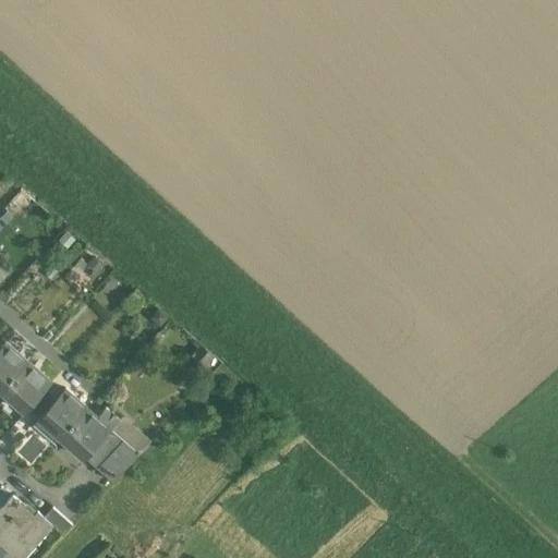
[(28,362),(5,341),(1,347),(0,347),(0,385),(4,389),(5,389),(28,362)]
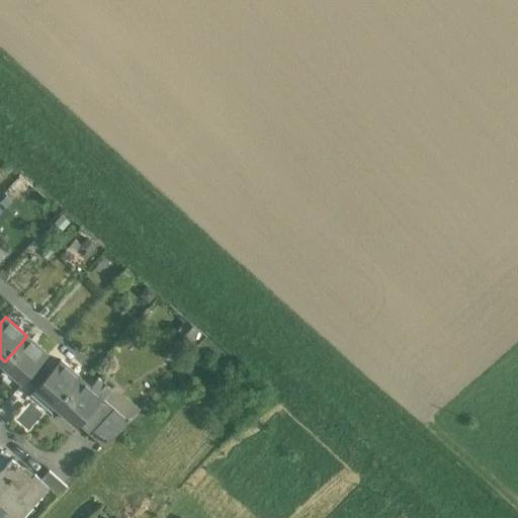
[(190,323),(176,338),(185,346),(199,331),(190,323)]
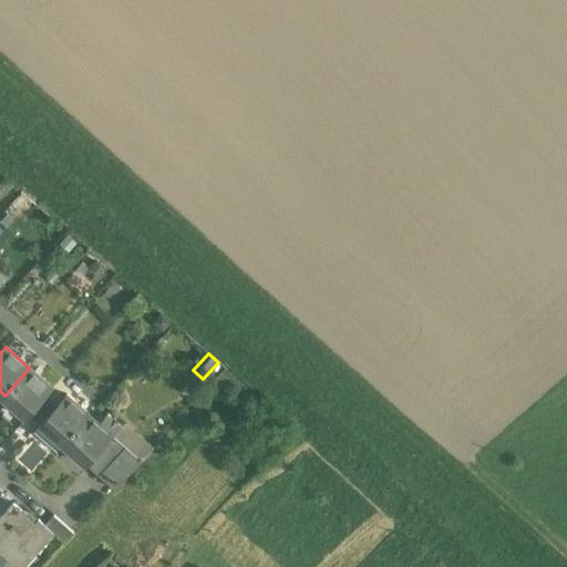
[(29,368),(6,395),(29,415),(53,389),(29,368)]
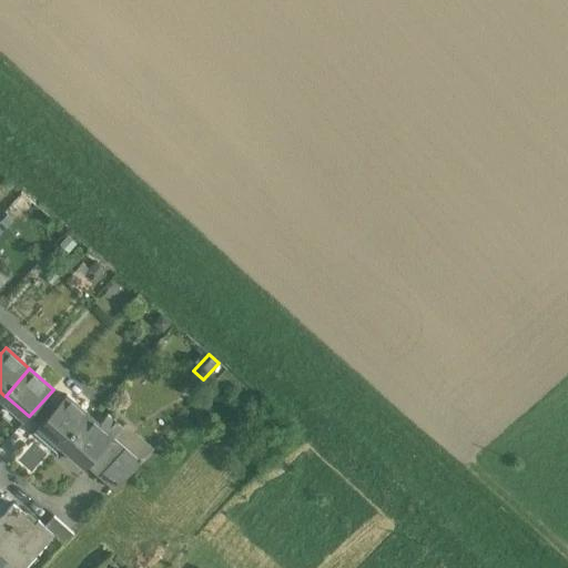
[(67,395),(42,422),(66,443),(67,443),(90,415),(67,395)]
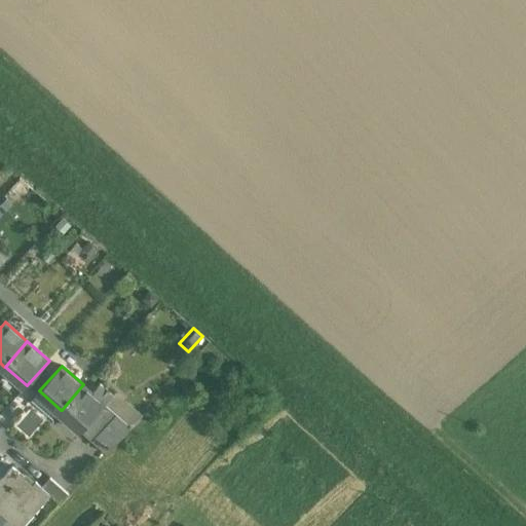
[(92,392),(83,384),(62,410),(83,428),(80,431),(94,442),(117,415),(106,405),(114,396),(101,384),(92,392)]
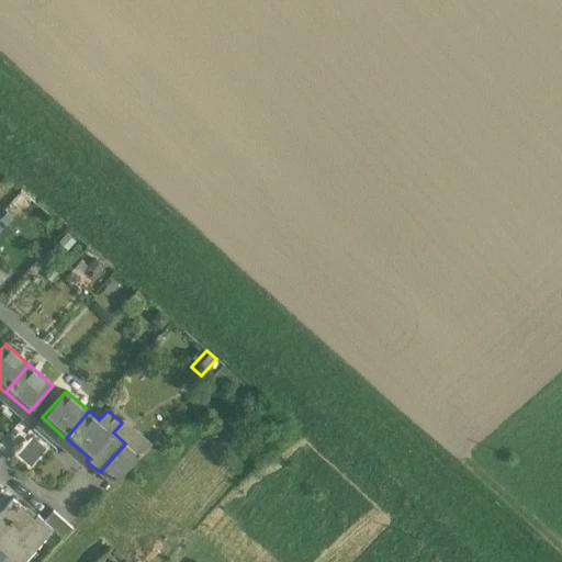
[(125,418),(122,423),(113,433),(125,444),(141,457),(153,444),(125,418)]
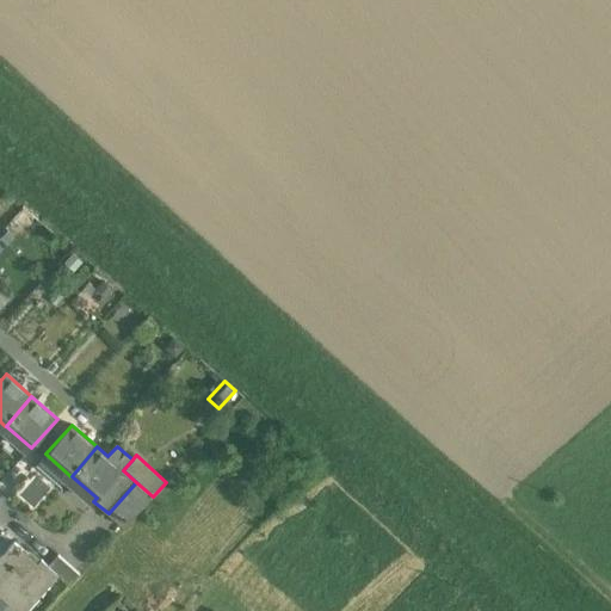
[(136,482),(109,513),(124,528),(153,497),(136,482)]
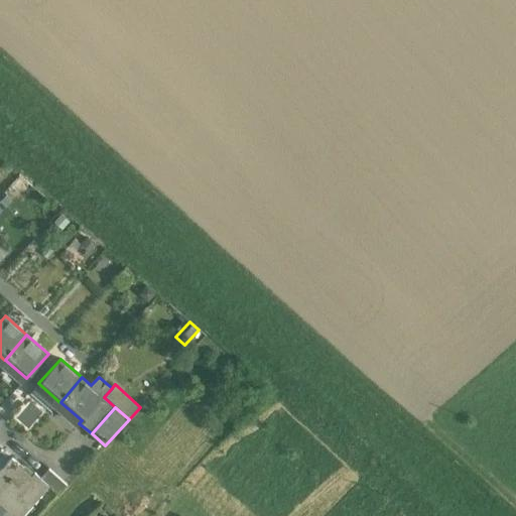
[(31,476),(12,458),(0,471),(0,502),(15,515),(21,515),(49,486),(41,479),(35,473),(31,476)]
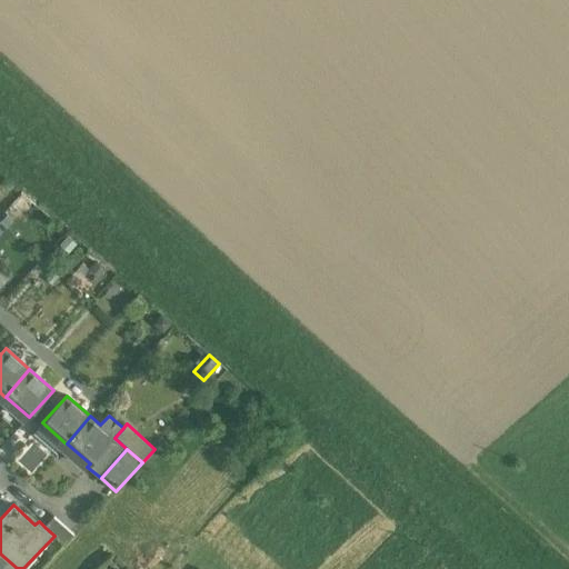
[(75,535),(55,517),(46,528),(55,536),(66,546),(75,535)]
